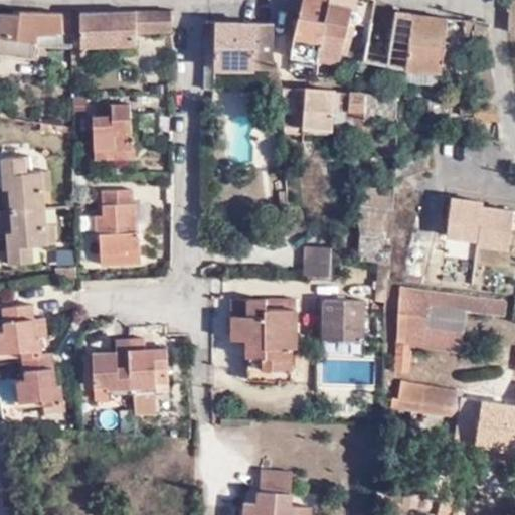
[(353,4),(353,0),(301,0),(298,14),(326,18),(330,1),(351,3),(353,4)]
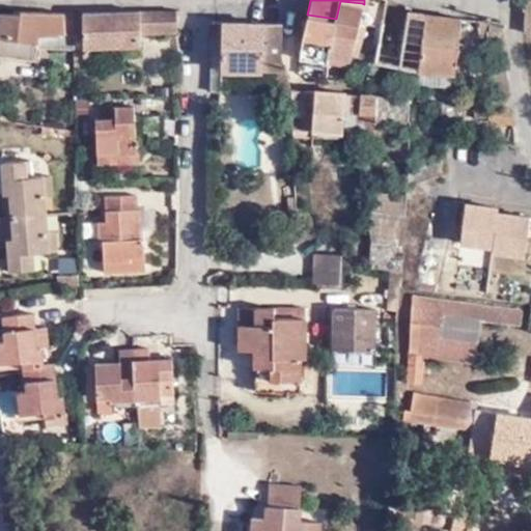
[(382,24),(386,0),(364,0),(364,4),(362,3),(359,21),(373,23),(382,24)]
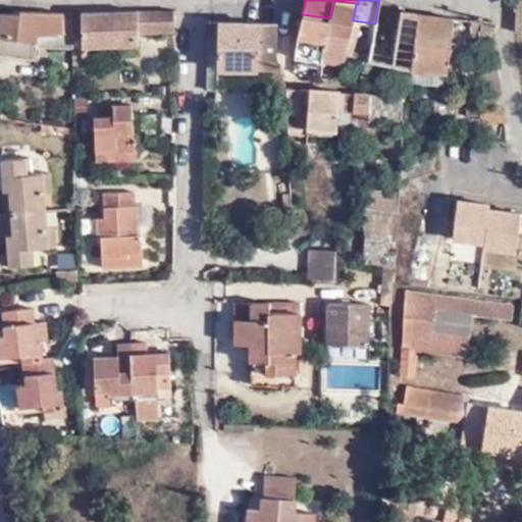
[(411,66),(420,13),(403,11),(403,7),(384,0),(379,0),(375,23),(372,36),(371,43),(369,51),(368,60),(411,66)]
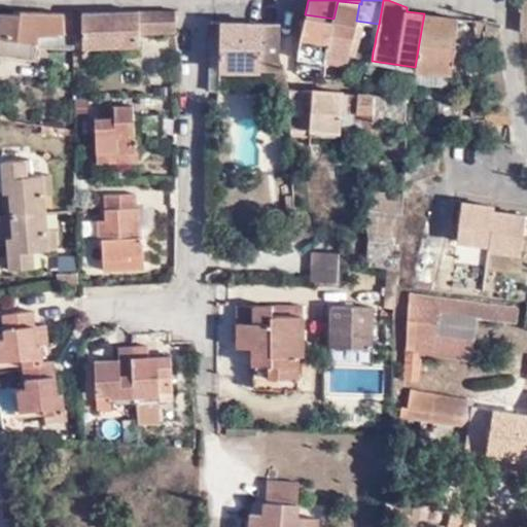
[(526,9),(526,0),(513,0),(513,9),(516,9),(526,9)]
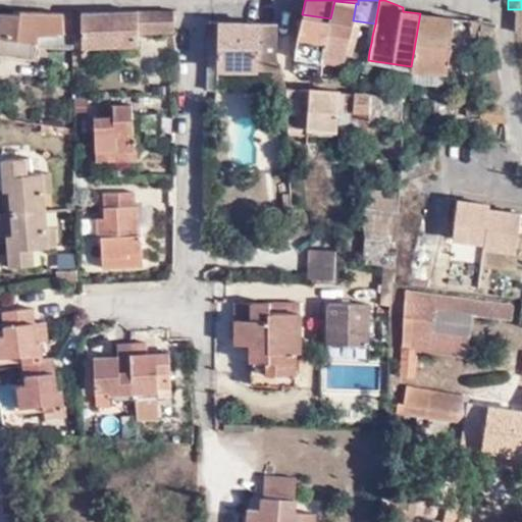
[(353,20),(356,3),(334,1),(330,18),(324,55),(346,58),(353,20)]
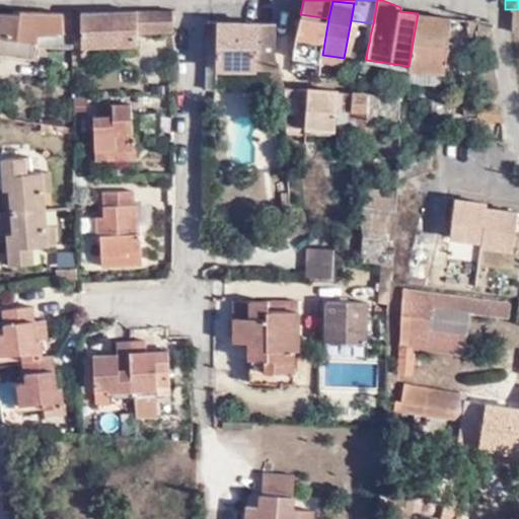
[(173,29),(172,7),(170,7),(81,12),(82,45),(138,44),(138,31),(173,29)]
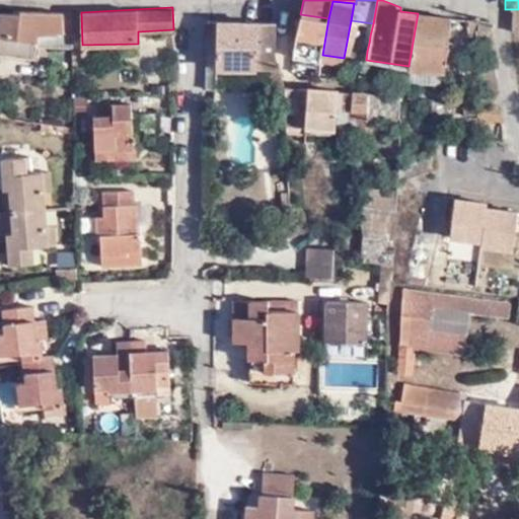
[(74,35),(74,13),(18,9),(17,12),(3,10),(0,24),(0,50),(33,56),(38,33),(57,35),(57,33),(74,35)]
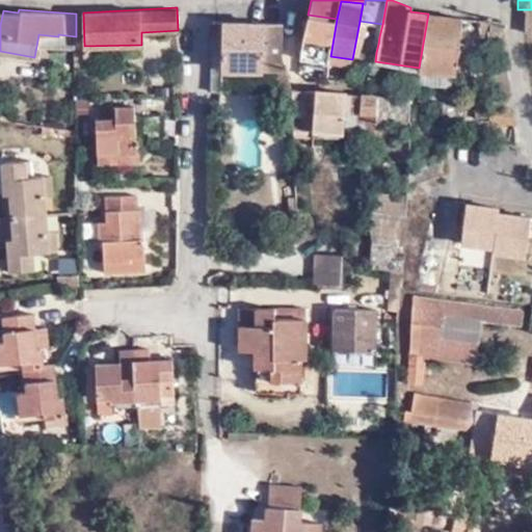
[(531,32),(531,9),(521,9),(520,31),(531,32)]
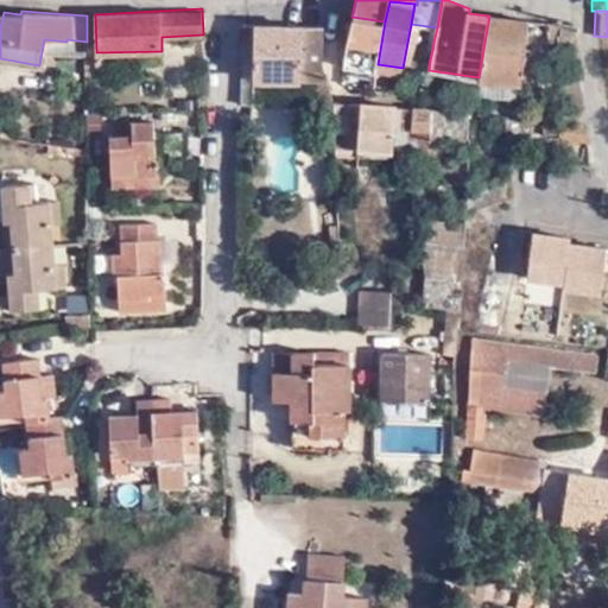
[(524,52),(529,19),(489,16),(479,77),(520,83),(521,71),(524,52)]
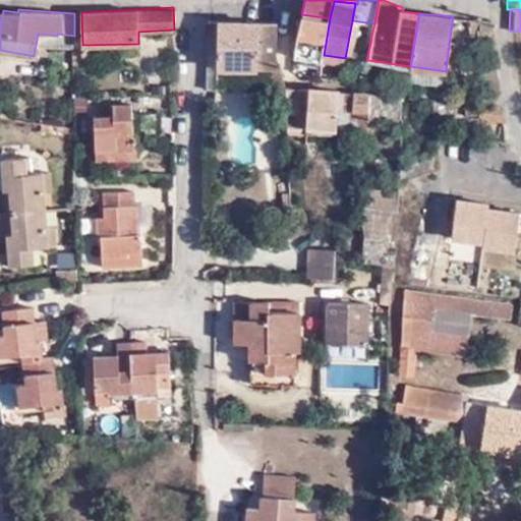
[(330,18),(301,14),(295,41),(294,56),(323,59),(324,55),(330,18)]
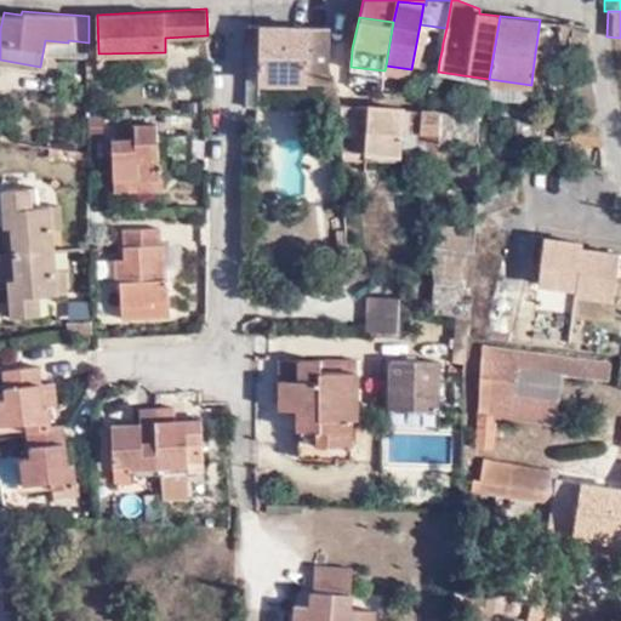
[(323,92),(337,92),(337,80),(328,80),(329,27),(260,24),(256,79),(323,81),(323,92)]
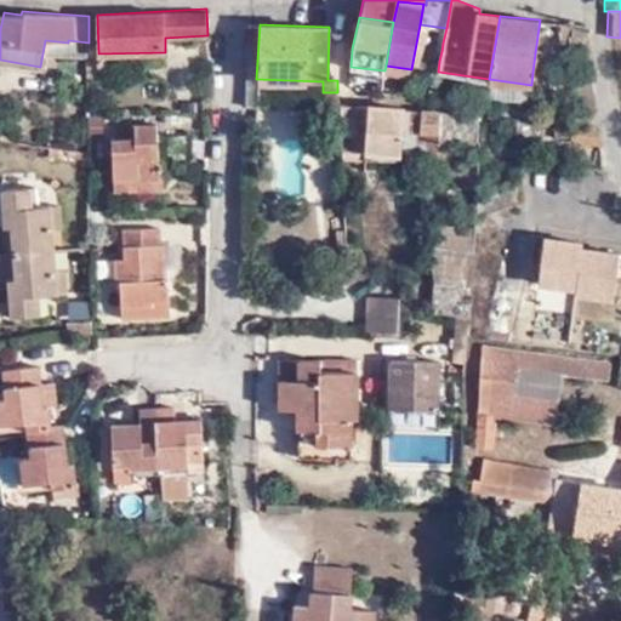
[(443,43),(446,28),(437,27),(434,41),(443,43)]
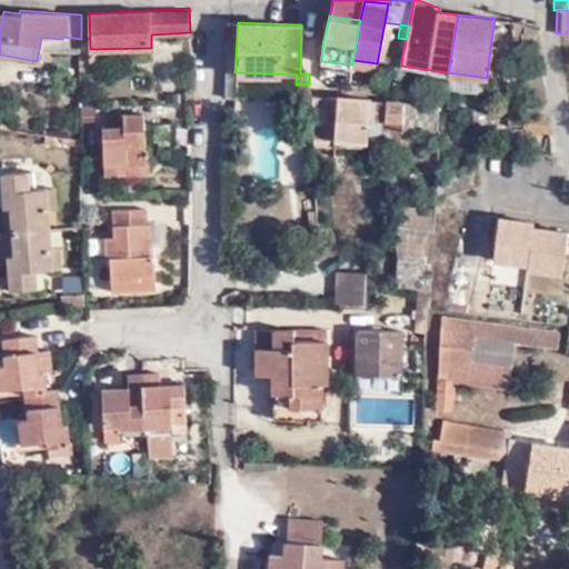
[(521,28),(522,40),(533,39),(532,27),(521,28)]
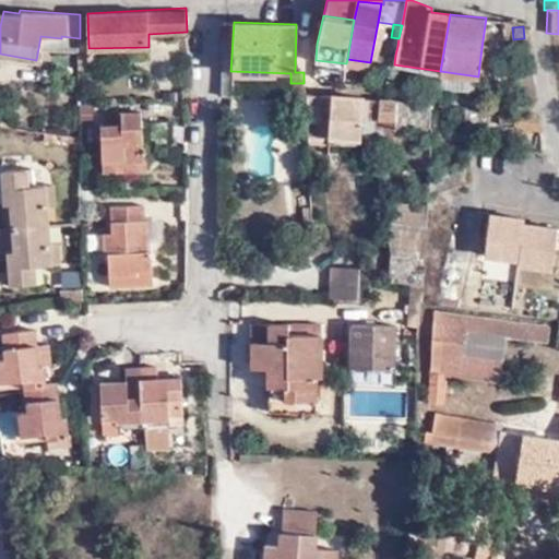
[(486,67),(489,50),(482,48),(479,66),(486,67)]
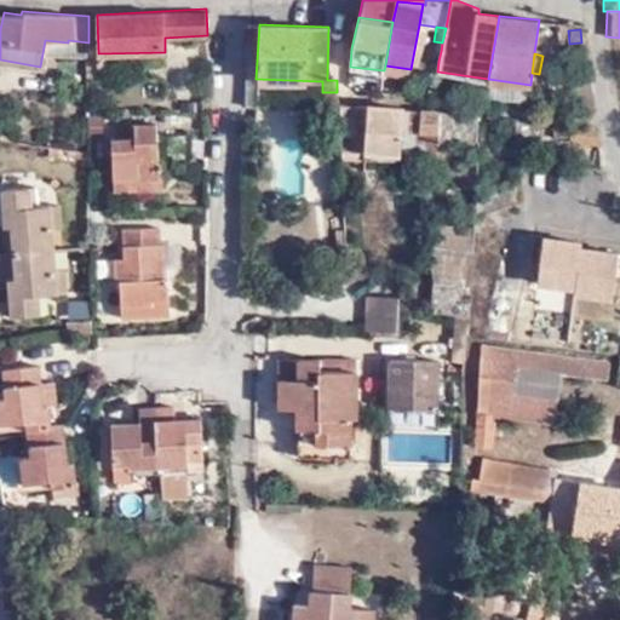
[(530,85),(488,79),(486,97),(528,99),(530,85)]
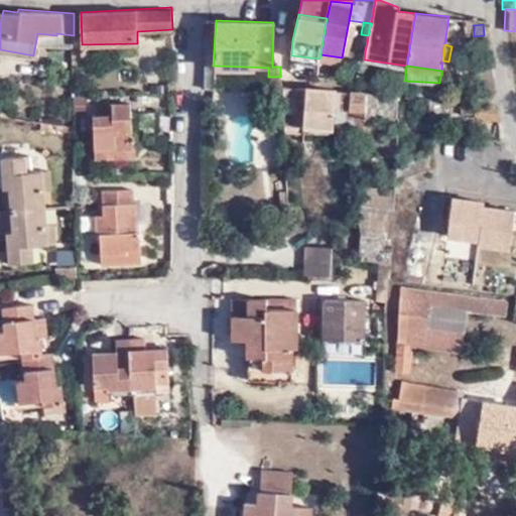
[(363,112),(396,114),(396,95),(324,89),(281,86),(282,107),(282,118),(283,126),(303,127),(303,130),(334,132),(334,125),(362,126),(363,112)]
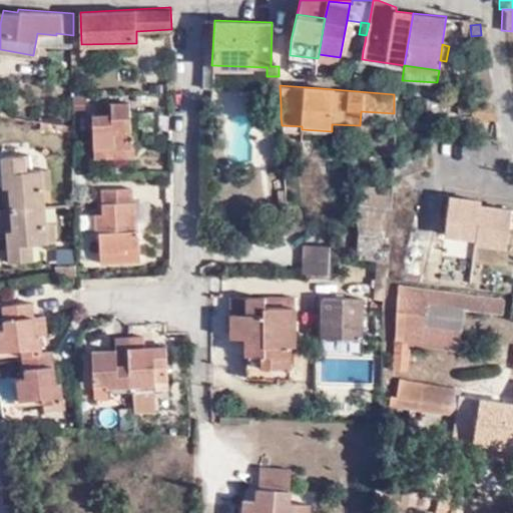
[(119,113),(105,113),(105,120),(101,121),(101,156),(123,155),(123,151),(141,151),(142,132),(138,133),(137,101),(118,102),(119,113)]
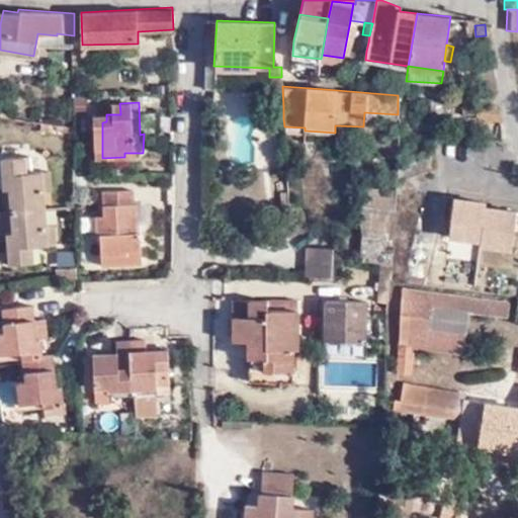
[(11,211),(47,207),(46,190),(44,170),(28,171),(27,155),(2,158),(3,190),(9,189),(11,211)]
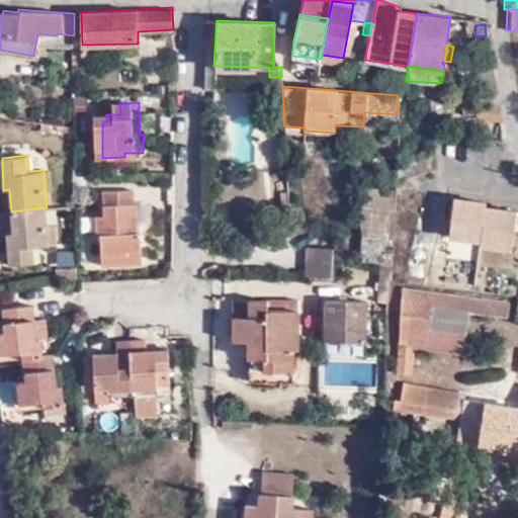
[(52,170),(44,170),(46,190),(53,189),(52,170)]
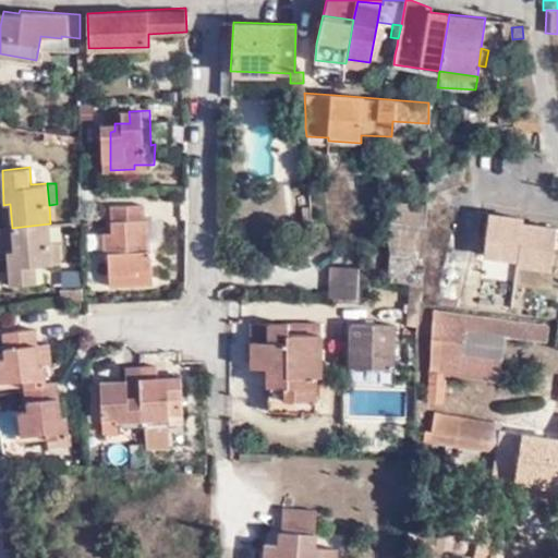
[(424,222),(426,202),(390,201),(388,218),(424,222)]
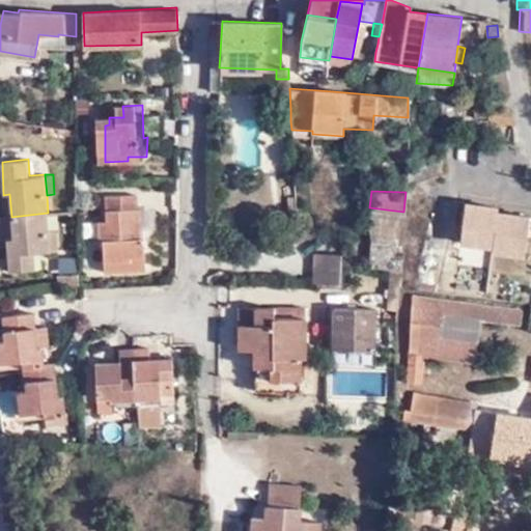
[(108,259),(133,259),(133,254),(148,254),(149,238),(145,238),(145,206),(140,206),(139,194),(112,194),(112,218),(103,219),(103,238),(107,238),(108,259)]
